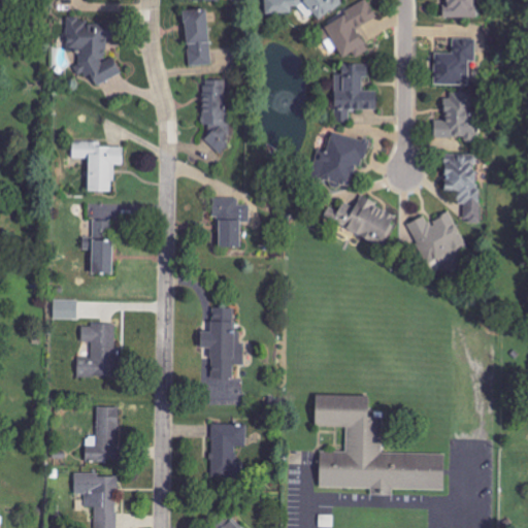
[(265,0),(266,15),(287,14),(298,6),(307,19),(314,14),(320,22),(341,5),(337,0),(265,0)]
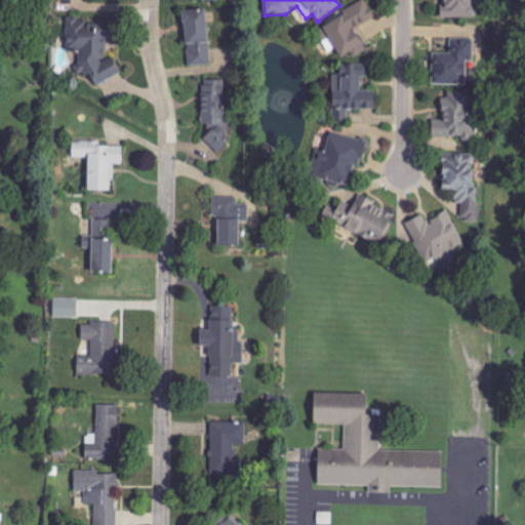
[(474,18),(473,0),(441,0),(442,19),(474,18)]
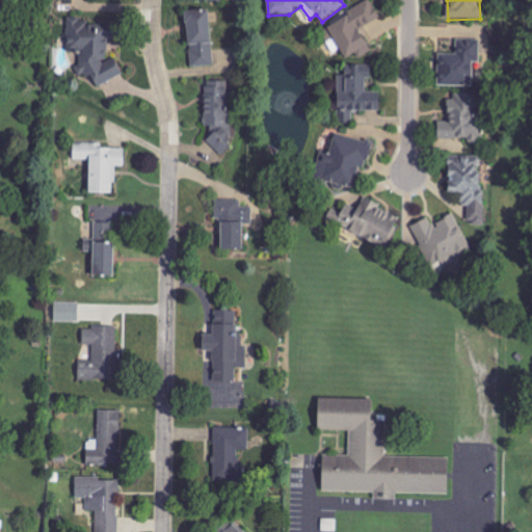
[(319,28),(333,53),(340,50),(345,59),(355,54),(358,59),(372,52),(360,29),(380,19),(372,2),(319,28)]
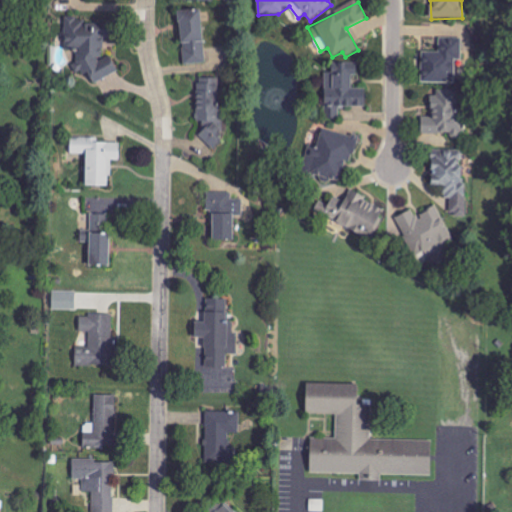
[(182,65),(204,64),(202,10),(180,11),(182,65)]
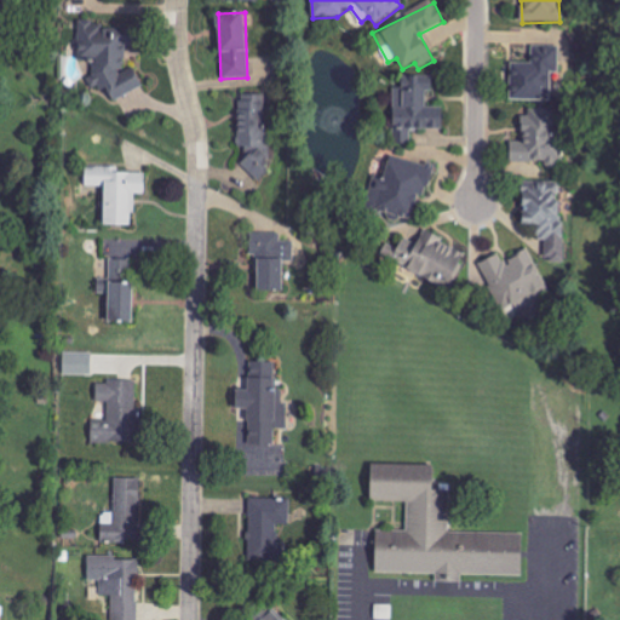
[(143,87),(136,70),(126,70),(128,27),(80,23),(78,61),(91,62),(89,89),(107,90),(113,102),(143,87)]
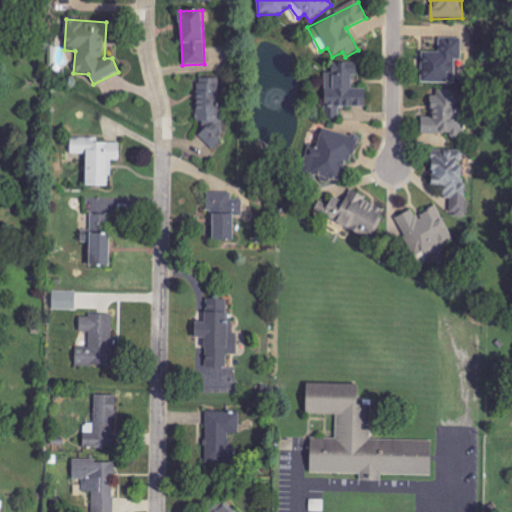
[(422,83),(455,83),(455,60),(463,60),(463,40),(439,39),(439,52),(422,52),(422,83)]
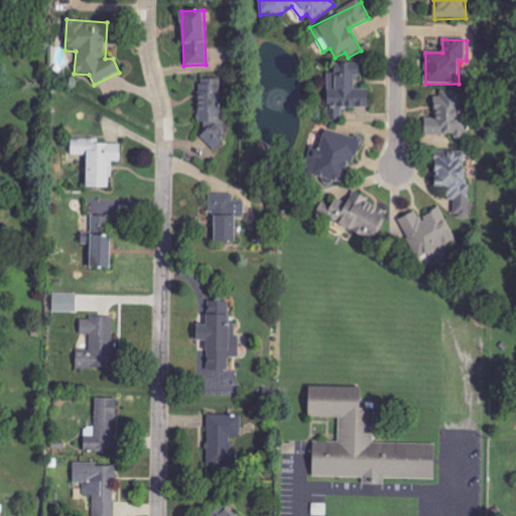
[(369,108),(368,89),(356,89),(356,77),(361,77),(360,63),(335,63),(335,73),(327,73),(328,121),(346,121),(346,108),(369,108)]
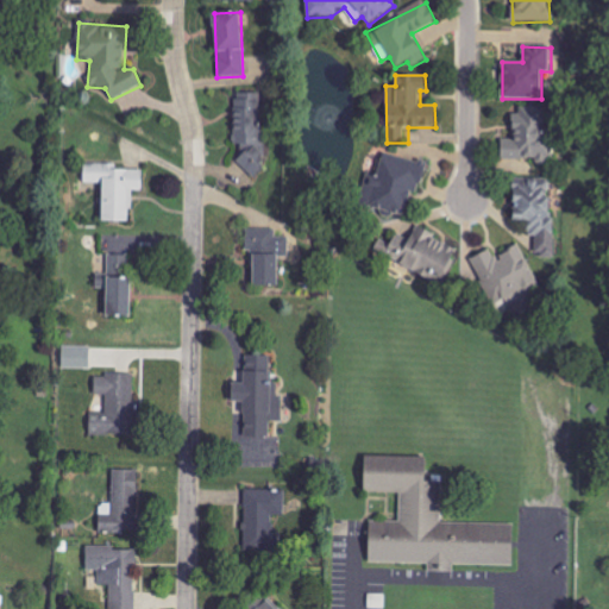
[(234,145),(242,145),(242,174),(262,174),(261,93),(234,94),(234,145)]
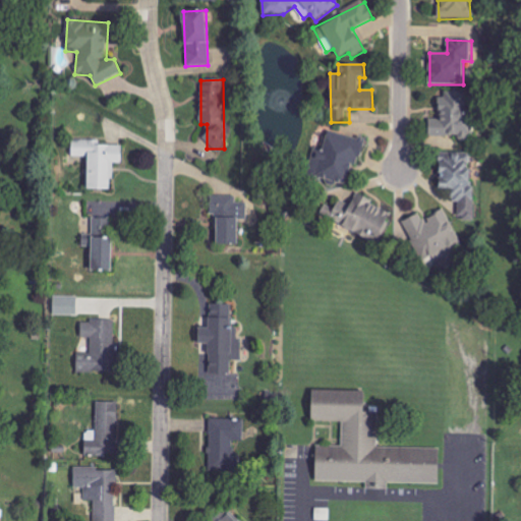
[(428,137),(471,137),(471,117),(467,117),(467,94),(439,94),(439,120),(428,120),(428,137)]
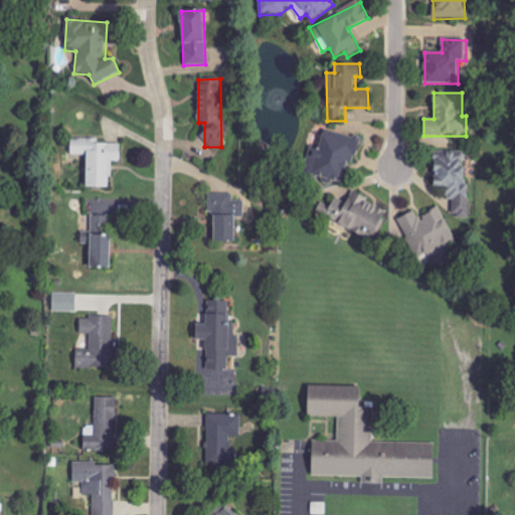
[(306,175),(328,180),(342,184),(347,163),(355,165),(361,139),(324,129),(319,151),(312,150),(306,175)]
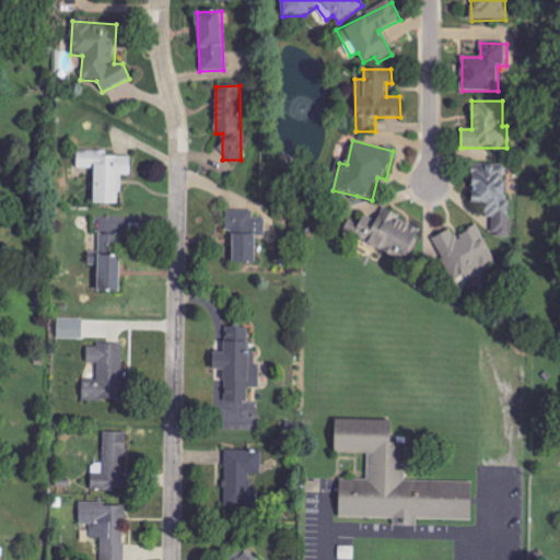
[(131,156),(107,156),(107,151),(78,151),(77,168),(94,170),(93,205),(120,205),(121,175),(130,175),(131,156)]
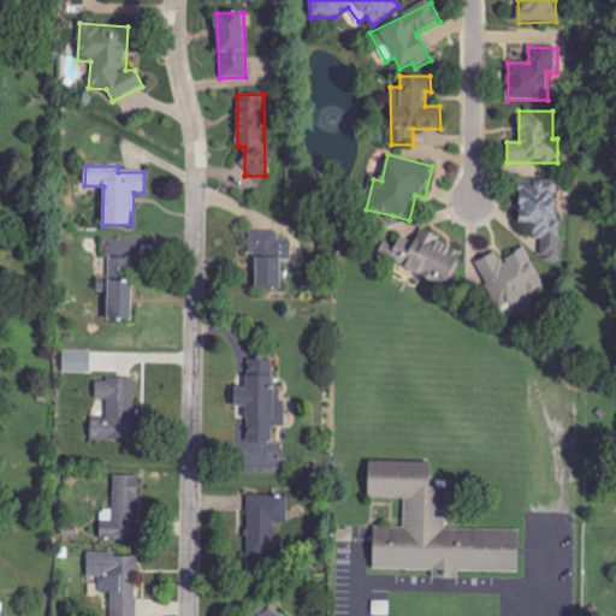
[(519,225),(529,224),(531,238),(543,238),(543,261),(561,261),(561,221),(556,221),(556,181),(519,181),(519,225)]
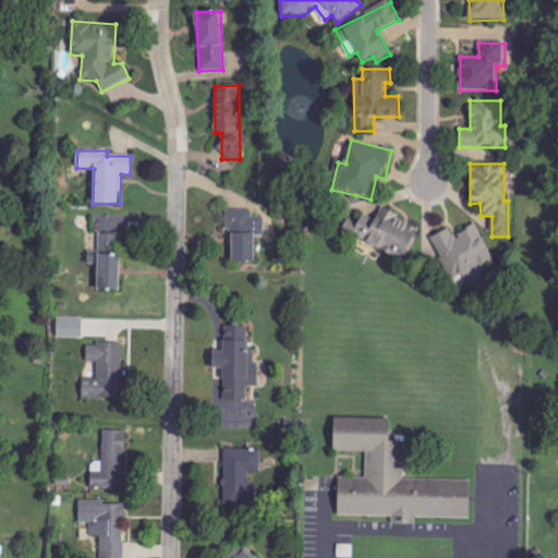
[(342,229),(403,263),(421,229),(381,207),(375,219),(364,214),(358,225),(348,219),(342,229)]
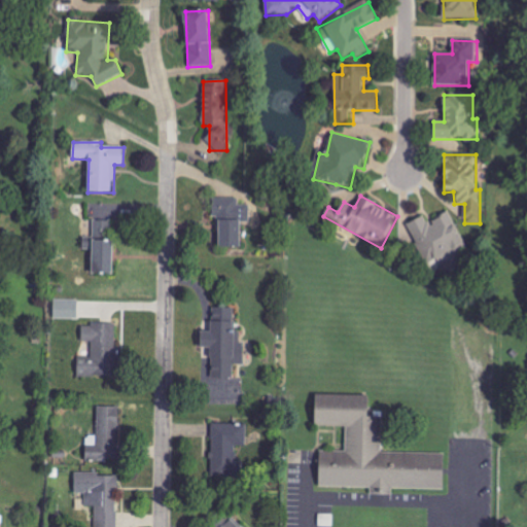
[(250,205),(239,205),(239,198),(213,198),(212,218),(218,218),(218,249),(240,249),(240,221),(249,221),(250,205)]
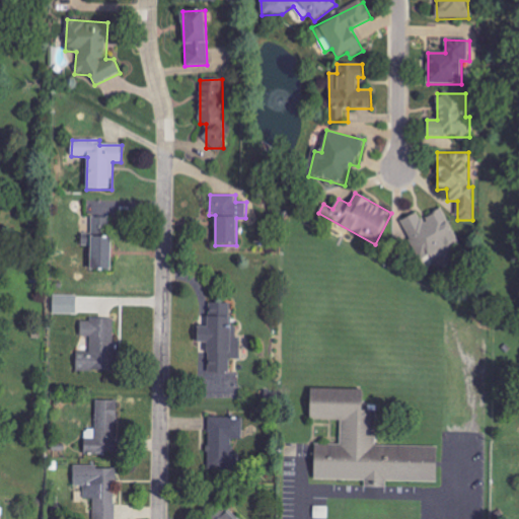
[(110,271),(110,218),(91,218),(91,272),(110,271)]
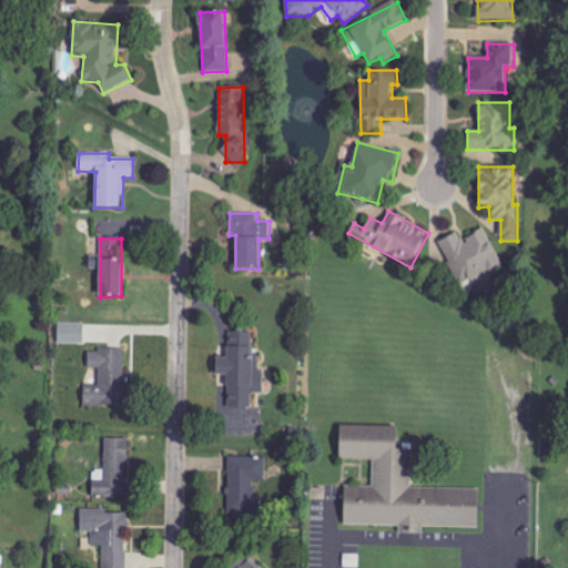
[(83,345),(83,324),(59,323),(58,344),(83,345)]
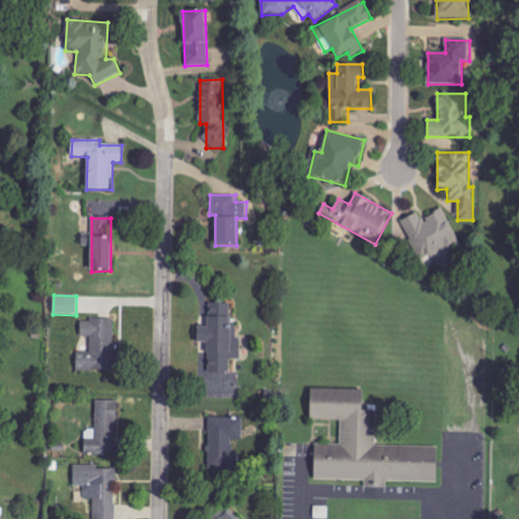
[(208,373),(230,373),(230,360),(239,360),(238,326),(230,326),(230,303),(210,303),(210,316),(201,316),(202,327),(197,327),(197,344),(208,344),(208,373)]
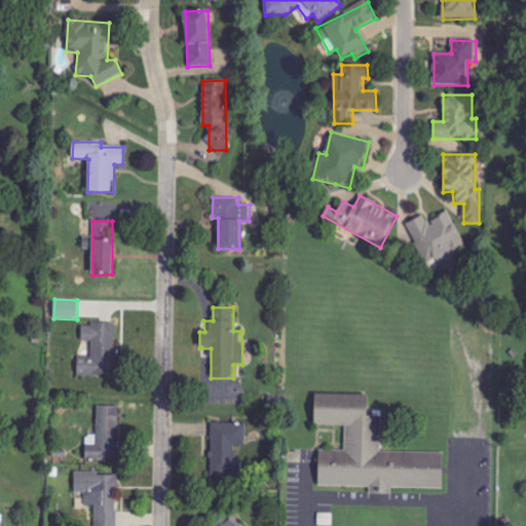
[(91,341),(91,359),(77,359),(77,377),(116,377),(116,357),(122,357),(121,324),(81,325),(81,342),(91,341)]
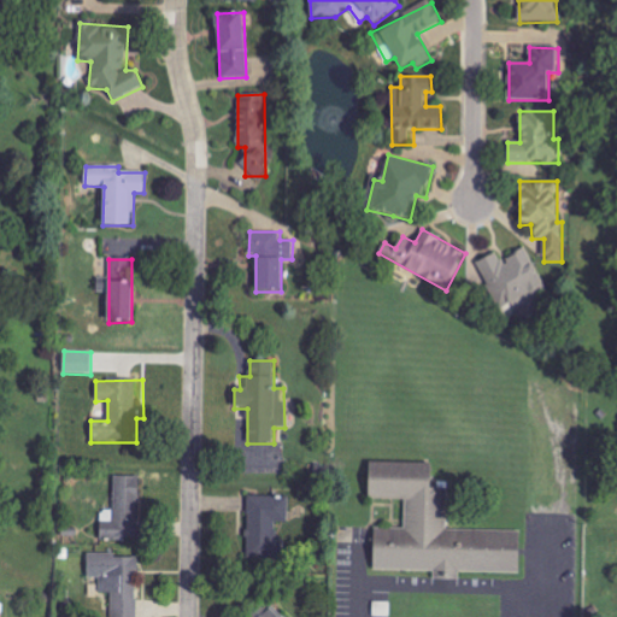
[(521,530),(447,528),(448,487),(432,487),(433,463),(370,462),(369,498),(406,499),(405,527),(375,527),(374,569),(435,570),(435,579),(459,579),(459,571),(519,573),(521,530)]
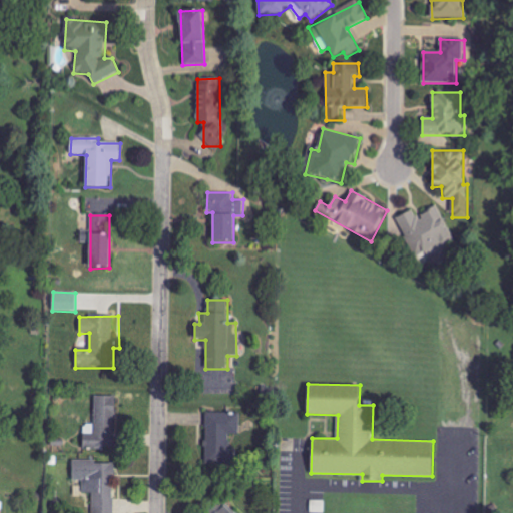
[(83,447),(114,448),(115,396),(95,395),(94,424),(84,424),(83,447)]
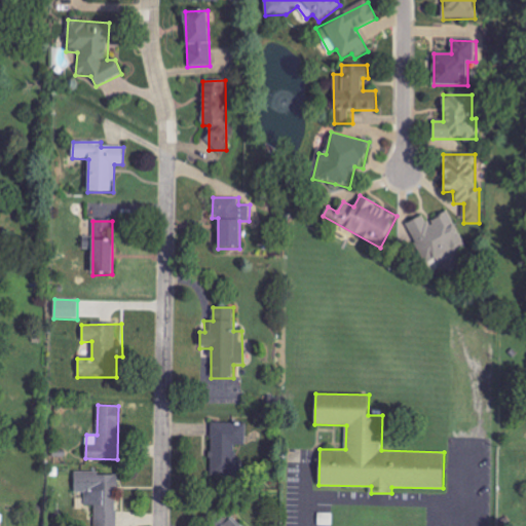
[(247,422),(212,422),(211,474),(236,474),(236,444),(247,444),(247,422)]
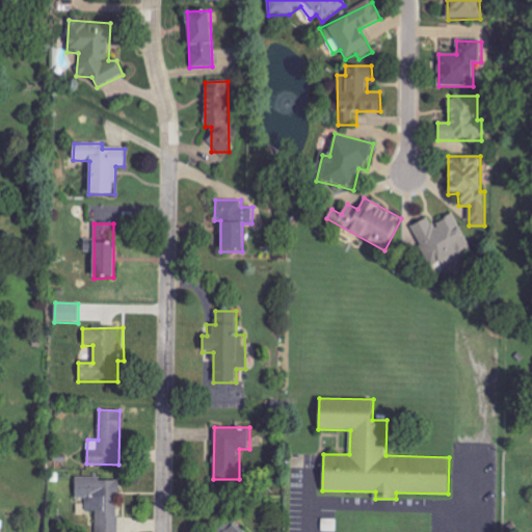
[(118,531),(118,480),(101,480),(100,476),(77,476),(77,511),(96,511),(96,531),(118,531)]
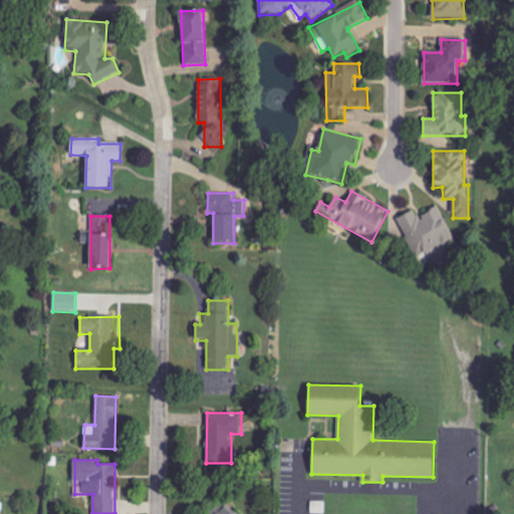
[(215,513),(235,513),(225,504),(215,513)]
